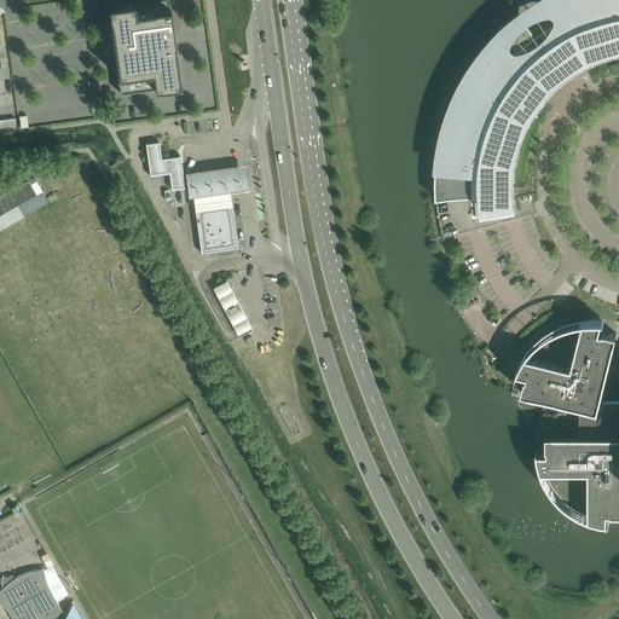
[(171,0),(115,0),(110,1),(120,70),(154,65),(156,84),(183,80),(171,0)]
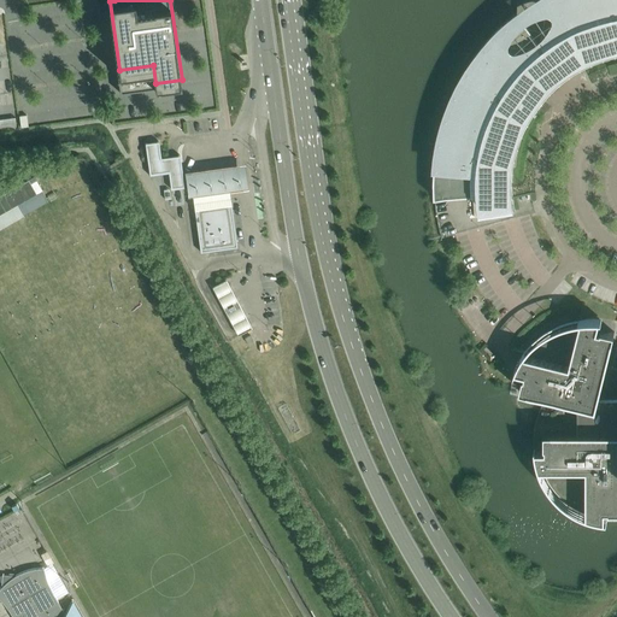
[(616,0),(516,0),(517,12),(515,15),(505,23),(504,24),(503,23),(494,30),(495,31),(494,34),(483,45),(475,57),(466,69),(458,82),(459,82),(458,83),(457,83),(452,93),(453,93),(452,95),(446,110),(446,111),(445,111),(441,121),(442,122),(441,124),(442,124),(438,139),(439,139),(435,153),(435,156),(434,156),(433,165),(434,165),(434,168),(433,183),(434,183),(434,199),(435,213),(439,228),(441,238),(516,218),(513,206),(510,206),(507,193),(507,180),(509,166),(511,153),(513,141),(518,129),(524,117),(530,105),(539,95),(547,84),(556,77),(568,68),(579,60),(589,54),(603,50),(615,46),(616,45),(616,0)]
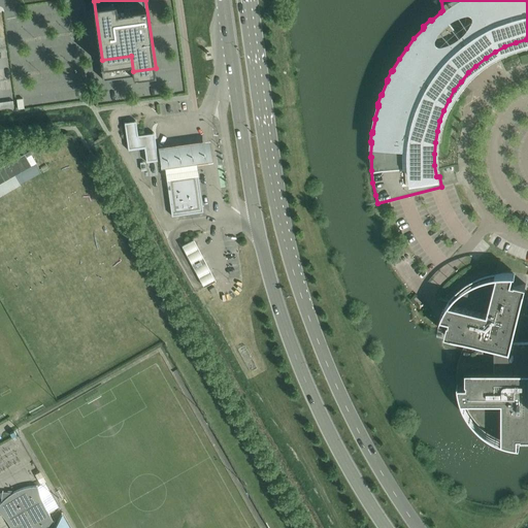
[(145,160),(145,162),(147,161),(147,160),(156,159),(156,160),(158,160),(157,158),(157,159),(154,134),(154,133),(152,133),(137,135),(135,123),(135,122),(135,121),(134,121),(134,122),(126,123),(125,122),(124,122),(124,124),(125,124),(128,147),(127,147),(128,150),(129,150),(129,149),(143,146),(143,147),(144,147),(146,160),(145,160)]
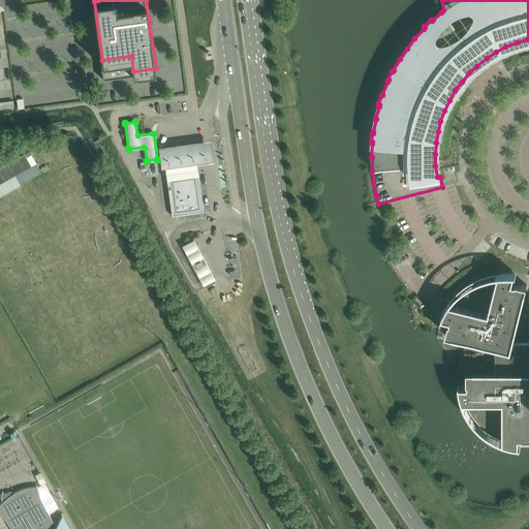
[(210,141),(158,148),(161,170),(213,163),(210,141)]
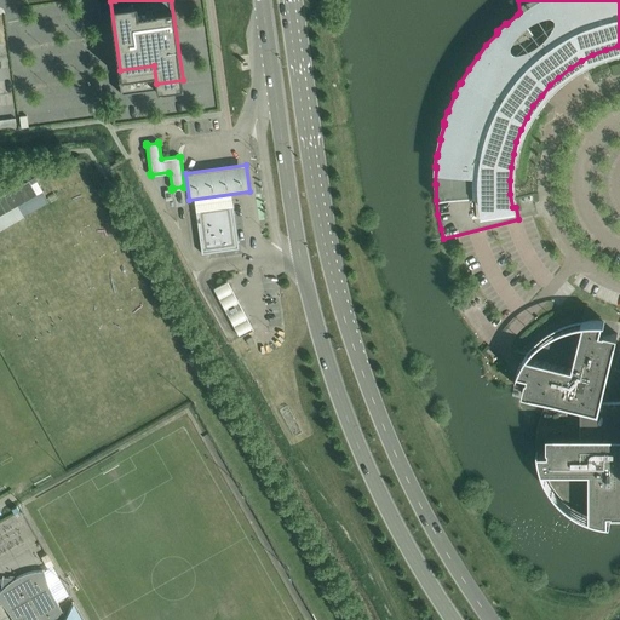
[(0,214),(36,195),(36,194),(28,181),(0,195),(0,214)]
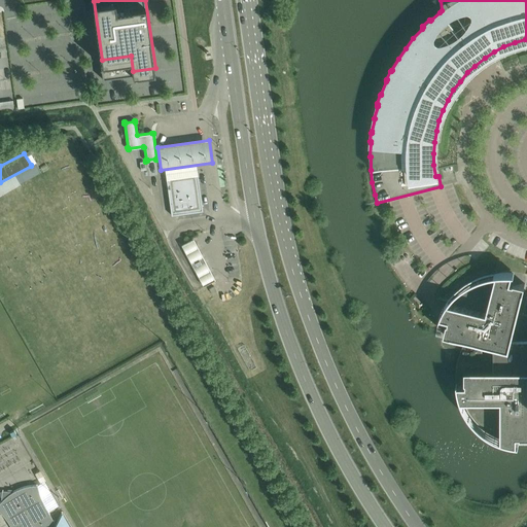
[(202,209),(197,174),(197,173),(197,172),(195,172),(196,173),(167,177),(167,176),(165,176),(166,178),(166,177),(171,213),(171,215),(172,214),(201,210),(201,211),(202,210),(202,209)]
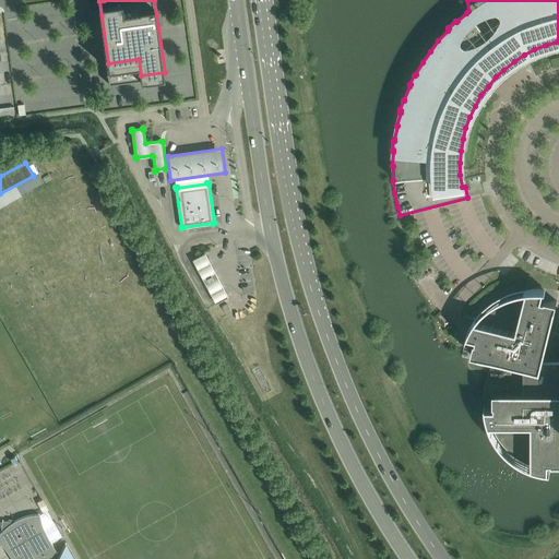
[(190,263),(199,281),(213,273),(203,257),(190,263)]
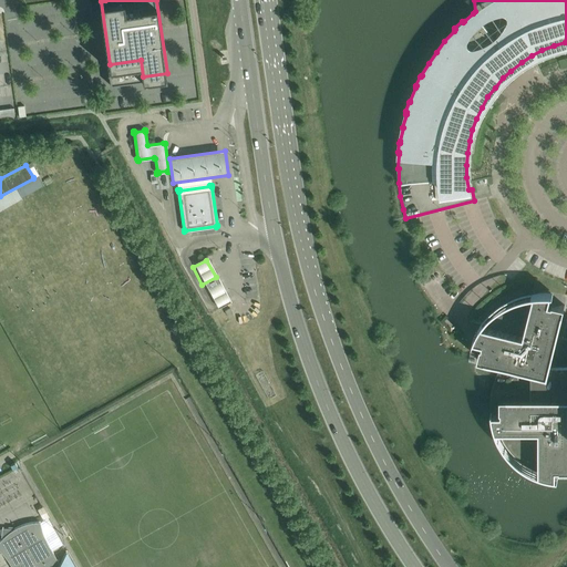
[(216,277),(202,285),(206,292),(219,286),(216,277)]
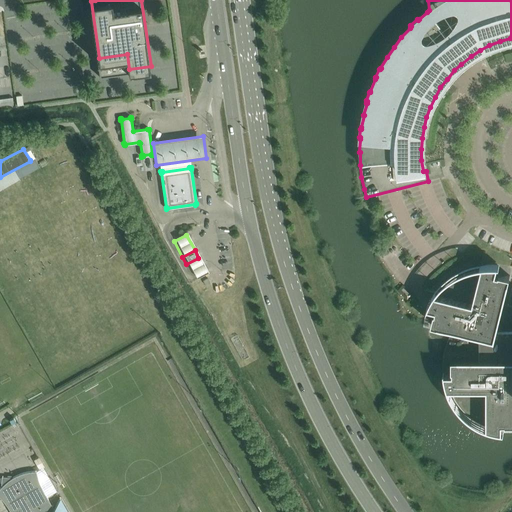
[(186,264),(195,281),(207,274),(198,258),(186,264)]
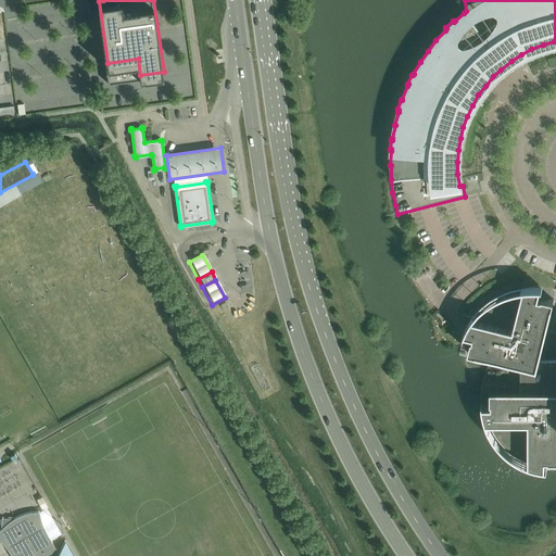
[(538,297),(540,288),(542,288),(542,287),(540,287),(533,287),(531,286),(528,287),(523,287),(522,290),(516,291),(510,292),(505,294),(501,297),(495,300),(491,302),(485,306),(482,310),(478,314),(475,318),(471,318),(469,321),(467,325),(466,328),(464,331),(463,335),(464,336),(465,333),(472,336),(472,339),(471,339),(468,351),(475,352),(521,364),(521,390),(496,390),(490,390),(490,402),(491,402),(491,421),(489,421),(491,428),(494,432),(497,438),(501,442),(504,446),(508,450),(513,454),(518,456),(522,459),(528,462),(529,462),(529,466),(532,467),(535,467),(540,468),(543,469),(546,469),(546,468),(545,468),(545,459),(548,459),(548,460),(555,459),(555,358),(539,358),(552,305),(553,299),(541,297),(541,298),(538,297)]
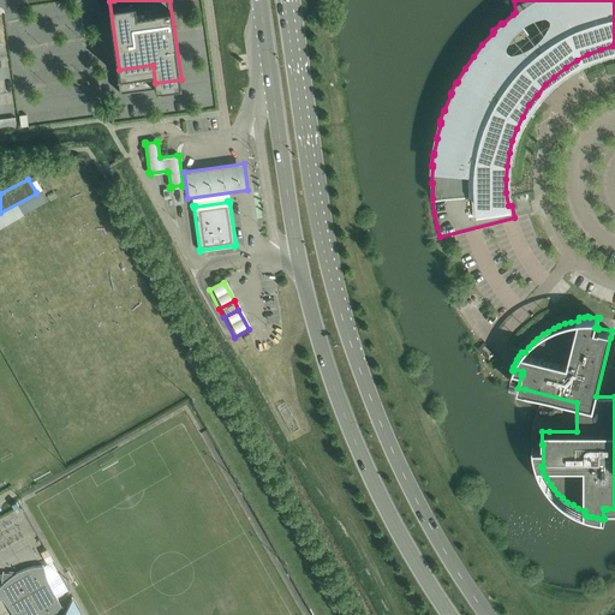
[(66,614),(57,597),(53,591),(51,586),(48,580),(47,575),(45,571),(43,565),(39,566),(35,566),(30,567),(27,568),(23,569),(19,572),(16,573),(15,573),(1,572),(0,585),(0,598),(3,601),(5,604),(6,607),(10,611),(11,614),(66,614)]
